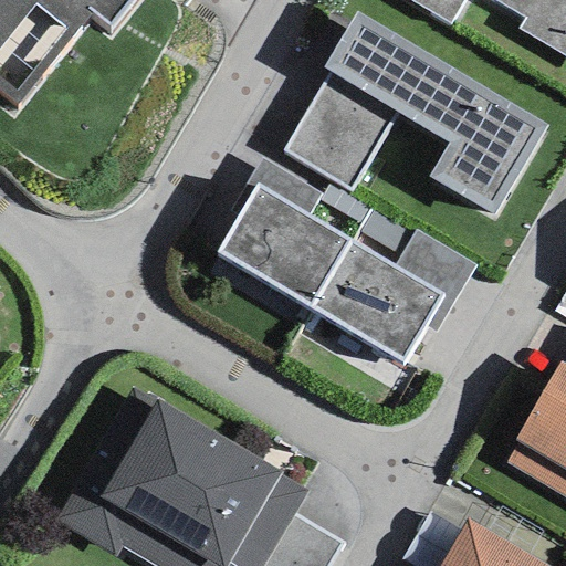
[(0,0),(0,91),(18,105),(93,13),(109,28),(130,0),(0,0)]
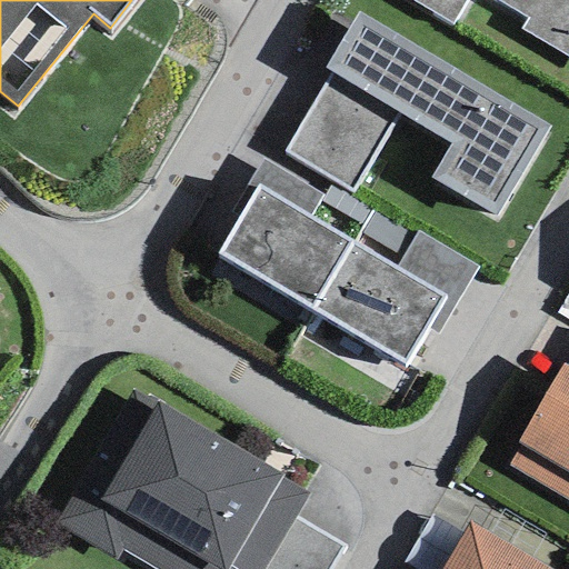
[(568,0),(413,0),(455,26),(468,0),(493,0),(528,20),(521,30),(568,58),(568,0)]
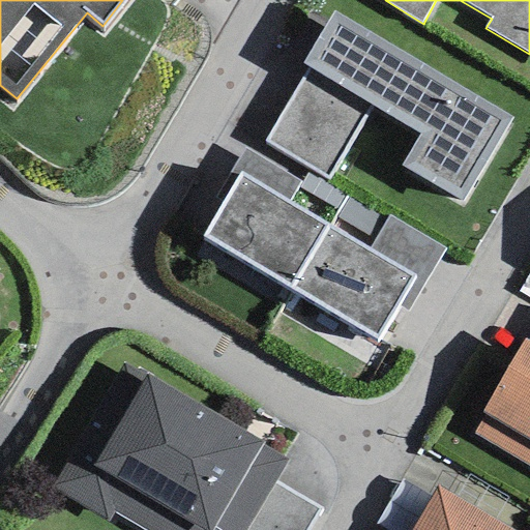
[(308,69),(265,142),(328,179),(372,107),(420,136),(402,167),(461,201),(510,119),(332,12),(301,65),(308,69)]
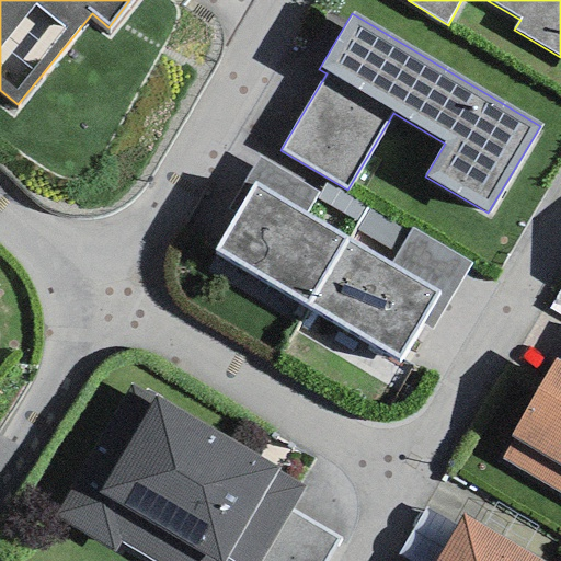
[(254,184),(305,215),(317,198),(319,195),(259,158),(227,210),(236,216),(254,184)]
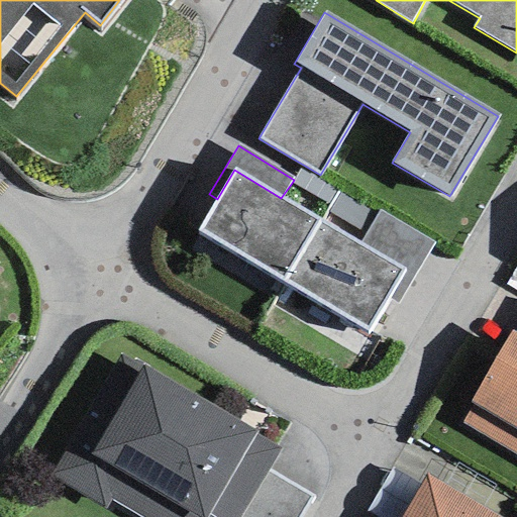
[(283,282),(320,220),(281,198),(234,170),(217,199),(198,231),(283,282)]
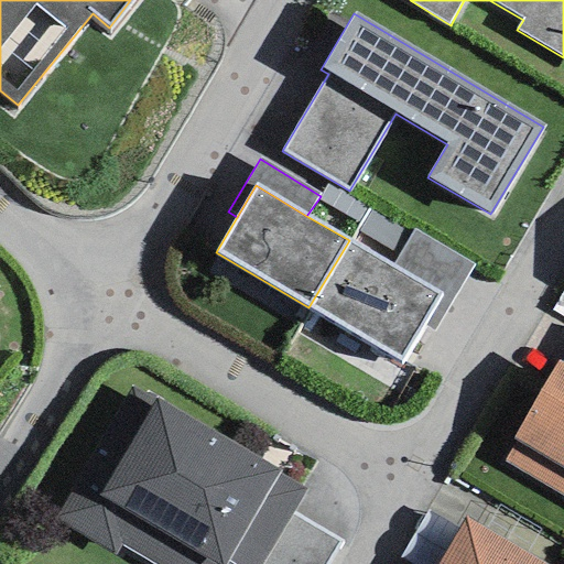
[(366,208),(327,185),(321,196),(318,199),(357,224),(366,208)]
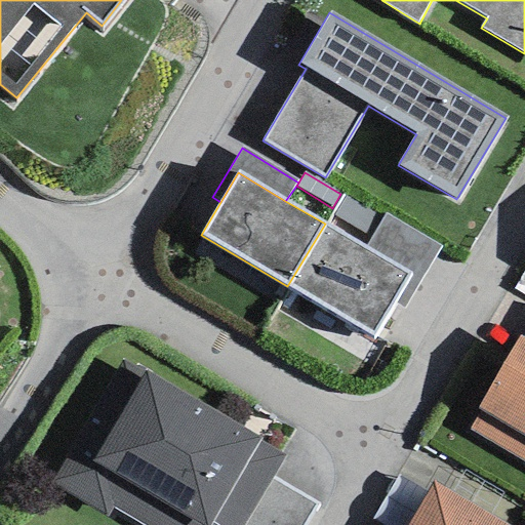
[(333,214),(369,238),(382,218),(346,195),(333,214)]
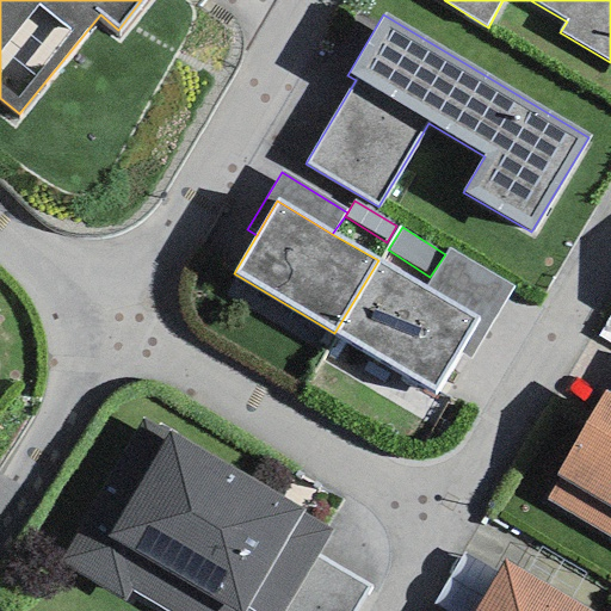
[(476,318),(457,351),(470,359),(512,288),(448,248),(445,254),(430,277),(424,288),(476,318)]
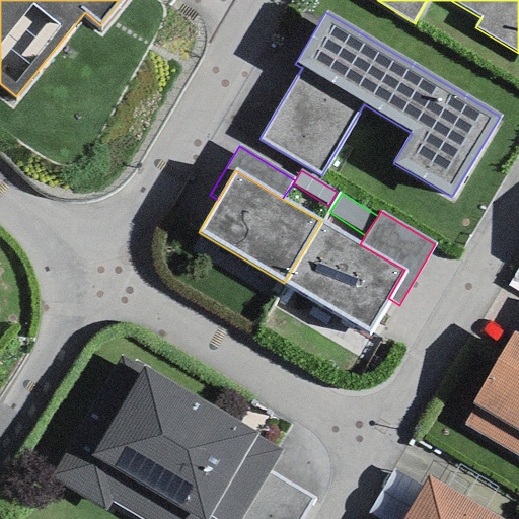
[(321,221),(284,283),(368,332),(388,298),(404,270),(360,244),(321,221)]
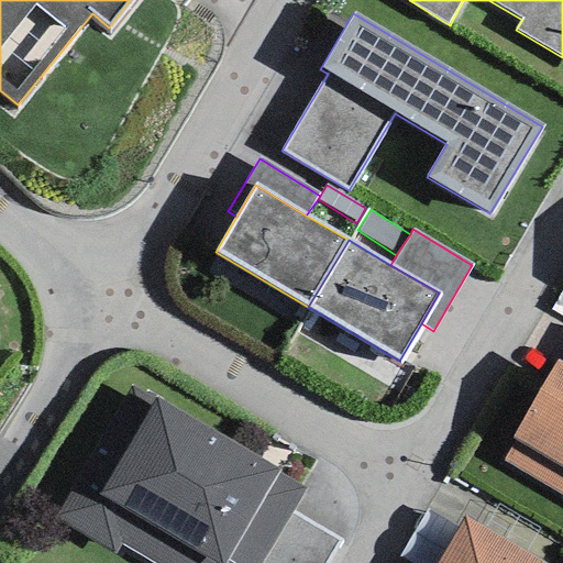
[(562,496),(562,365),(561,364),(556,362),(501,460),(562,496)]
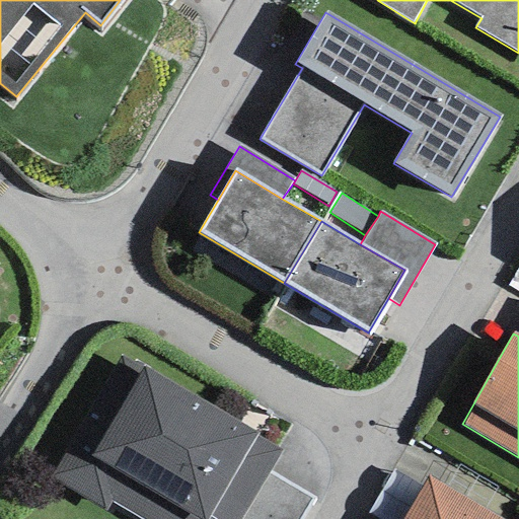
[(257,433),(143,367),(142,370),(121,357),(50,478),(106,510),(113,504),(139,518),(240,518),(267,472),(280,450),(255,435),(257,433)]
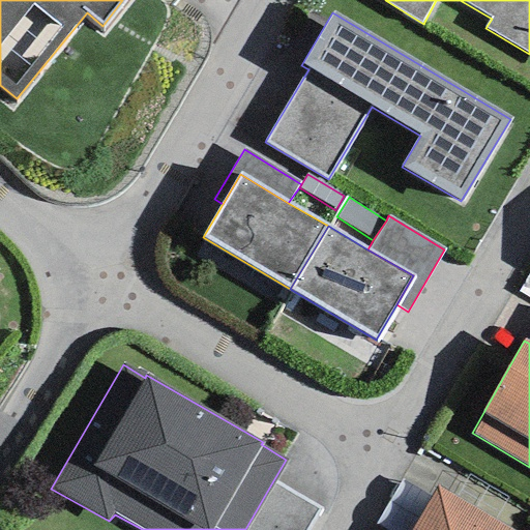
[(307,529),(320,509),(272,482),(245,529),(307,529)]
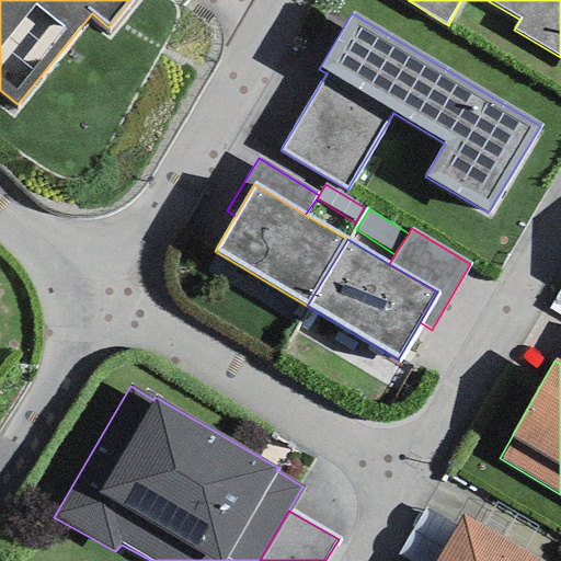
[(541,560),(462,515),(435,560),(541,560)]
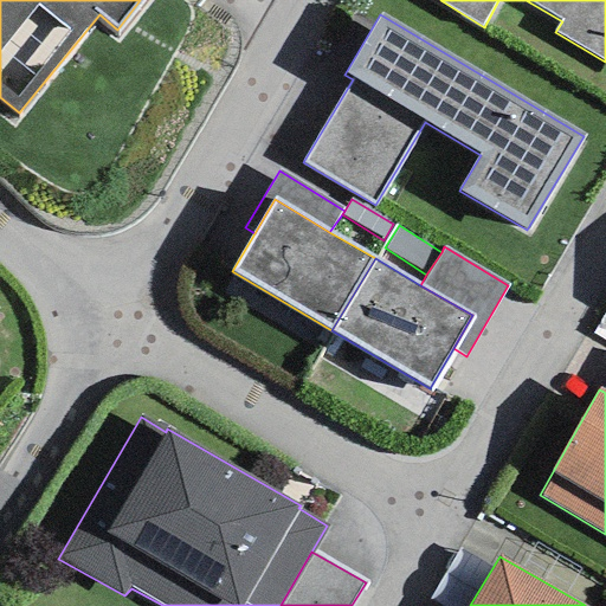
All buildings are outlined.
